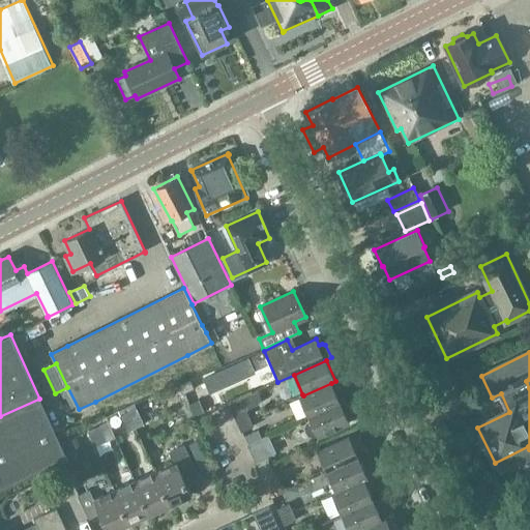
[(210,393),(233,383),(226,367),(203,378),(210,393)]
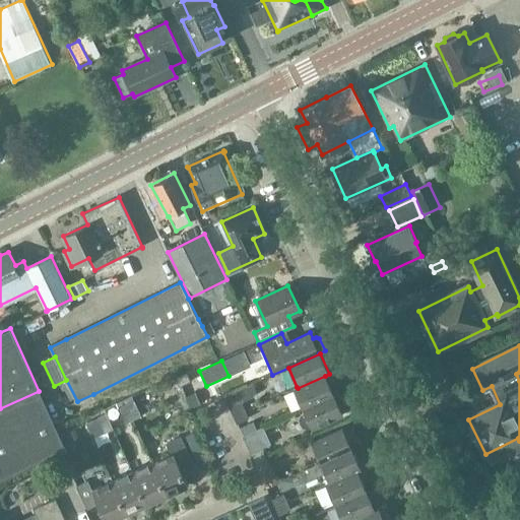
[(188,374),(177,379),(180,388),(191,383),(188,374)]
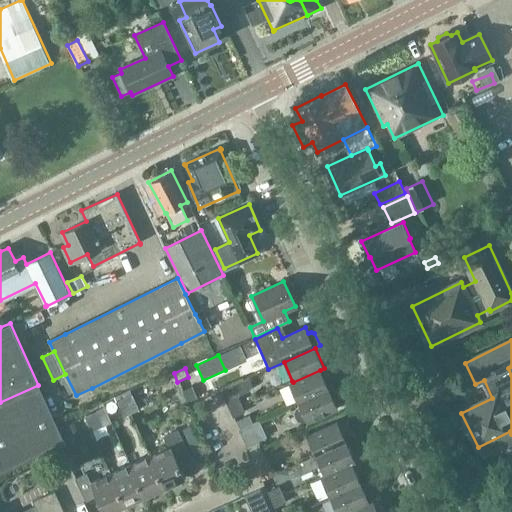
[(298,403),(334,387),(329,375),(325,373),(323,375),(320,370),(293,382),(292,381),(289,383),(298,403)]
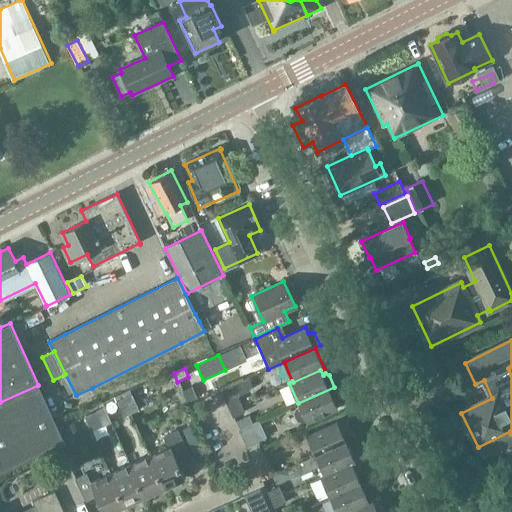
[(249,379),(243,381),(248,392),(253,388),(249,379)]
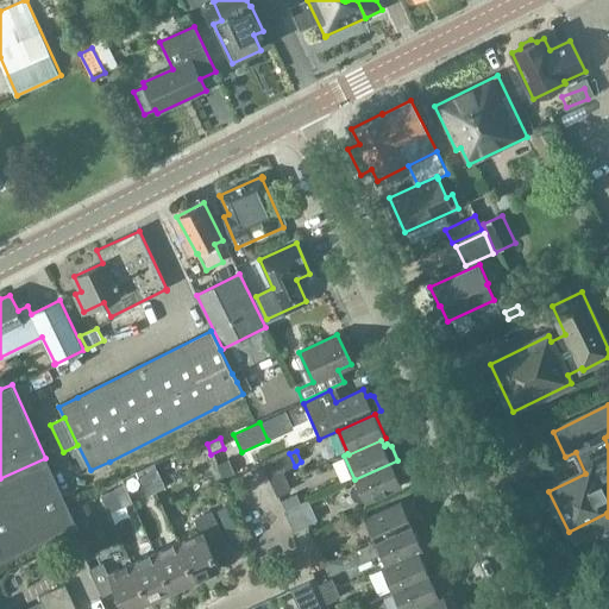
[(263,465),(274,488),(288,482),(283,472),(295,466),(289,453),(263,465)]
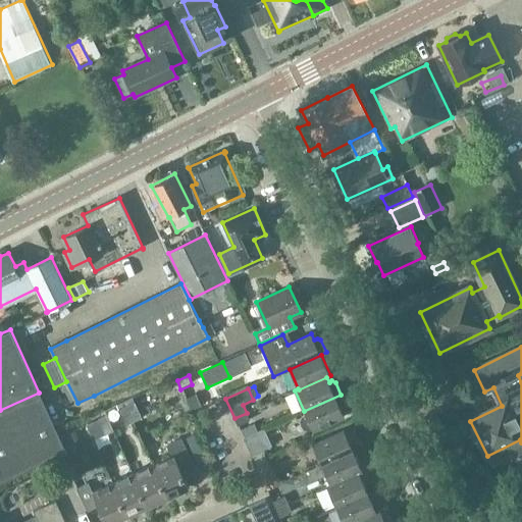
[(0,470),(5,481),(65,454),(67,453),(39,393),(0,410),(0,470)]
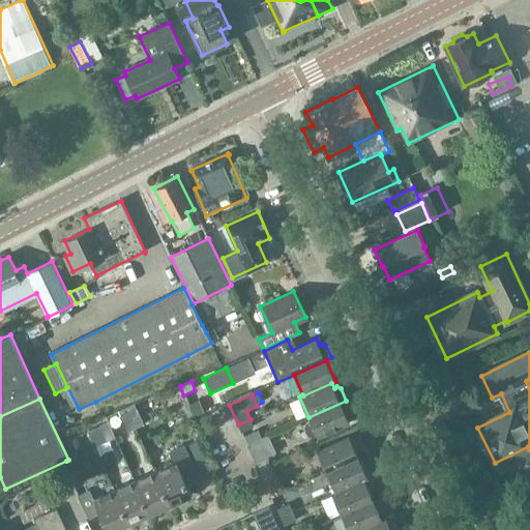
[(346,401),(308,417),(311,422),(307,424),(306,429),(306,432),(310,435),(313,437),(317,436),(318,438),(350,423),(347,418),(350,416),(352,412),(346,401)]
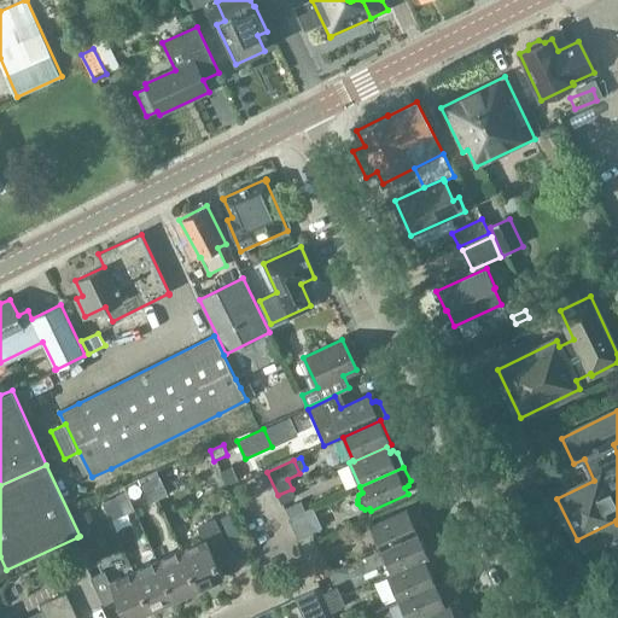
[(233,468),(221,473),(227,489),(240,483),(233,468)]
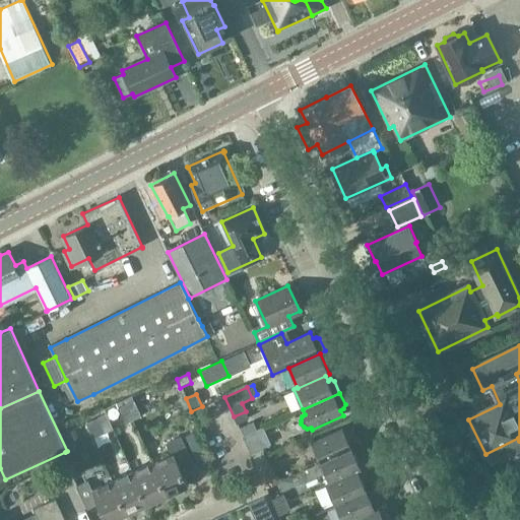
[(127,405),(134,420),(141,417),(135,402),(127,405)]
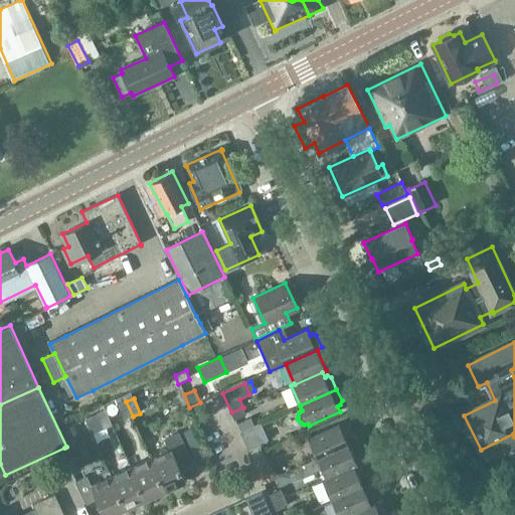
[(133,416),(126,401),(118,405),(125,420),(133,416)]
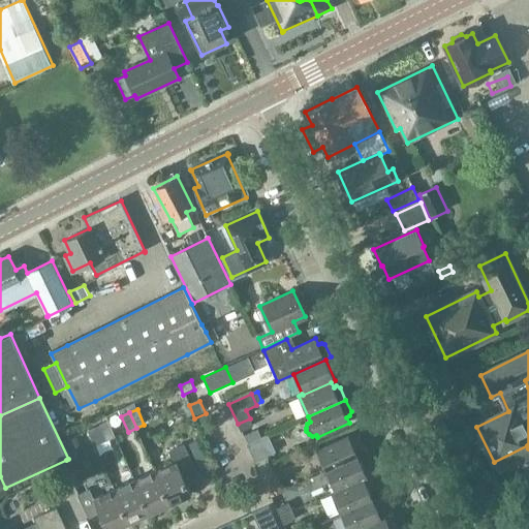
[(250,418),(238,424),(242,432),(253,427),(250,418)]
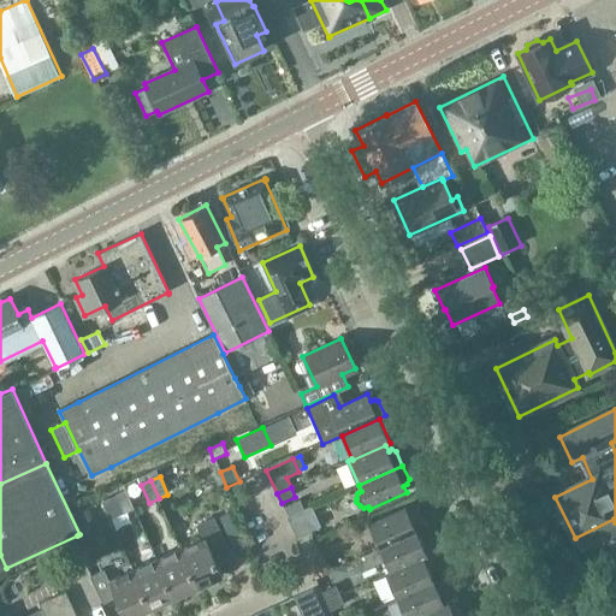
[(126,491),(117,496),(125,514),(135,509),(126,491)]
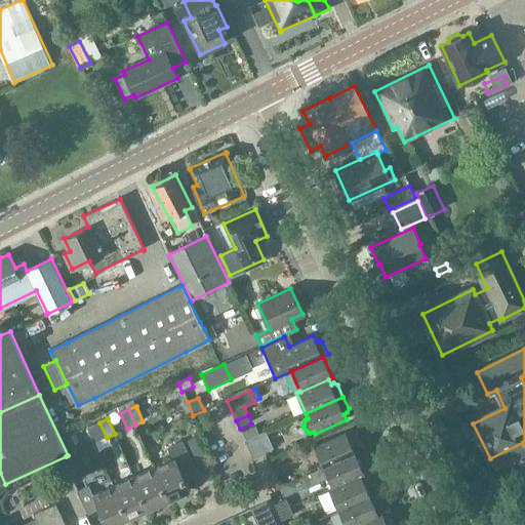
[(245,441),(257,467),(270,461),(266,453),(274,449),(266,432),(245,441)]
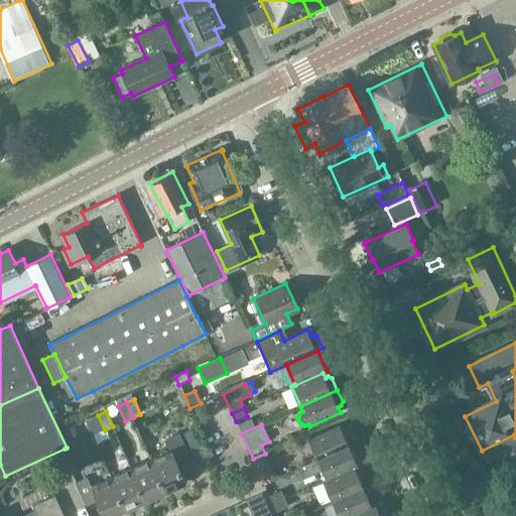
[(309,439),(318,460),(350,445),(340,425),(309,439)]
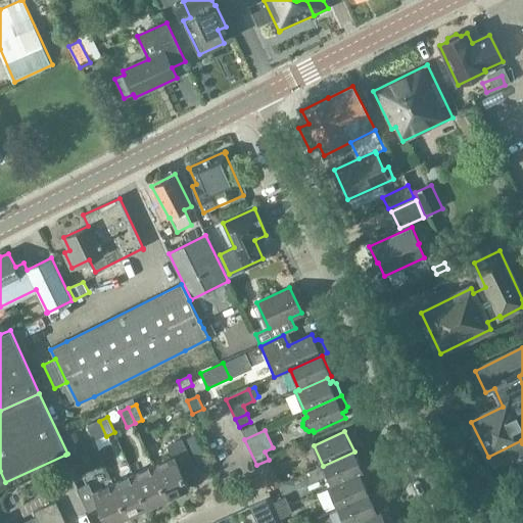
[(75,432),(65,436),(70,447),(80,443),(75,432)]
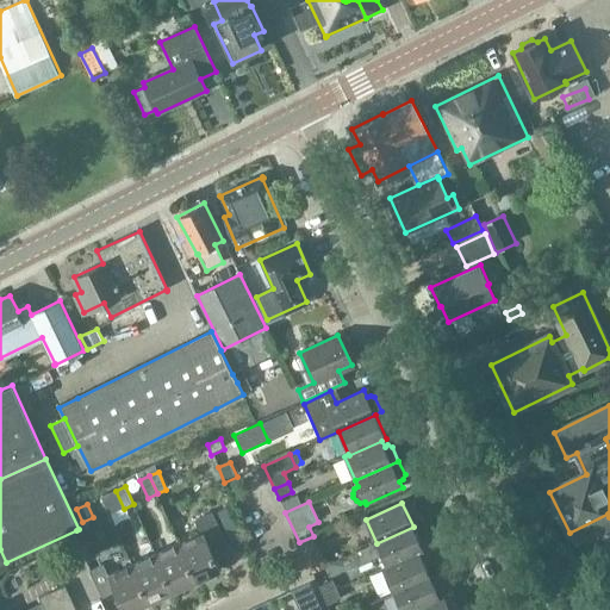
[(221,520),(234,514),(230,506),(217,511),(221,520)]
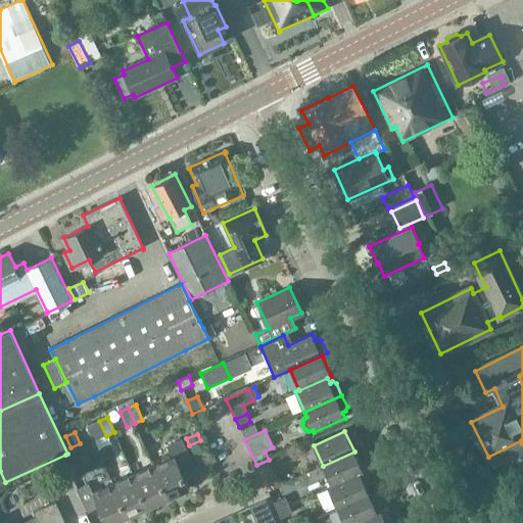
[(170,498),(190,489),(185,477),(197,472),(182,438),(169,444),(175,457),(154,466),(170,498)]
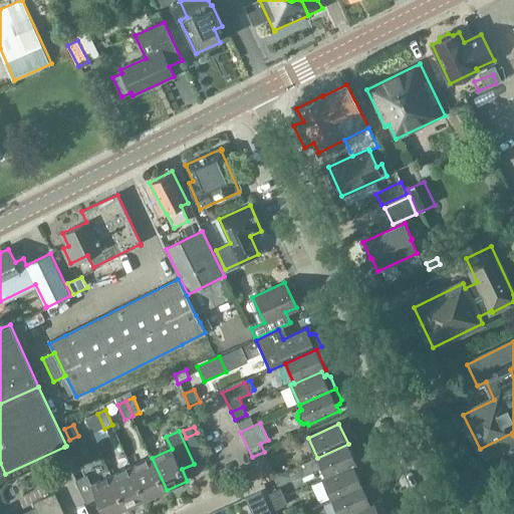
[(326,478),(353,466),(353,467),(357,465),(348,444),(317,458),(326,477),(326,478)]
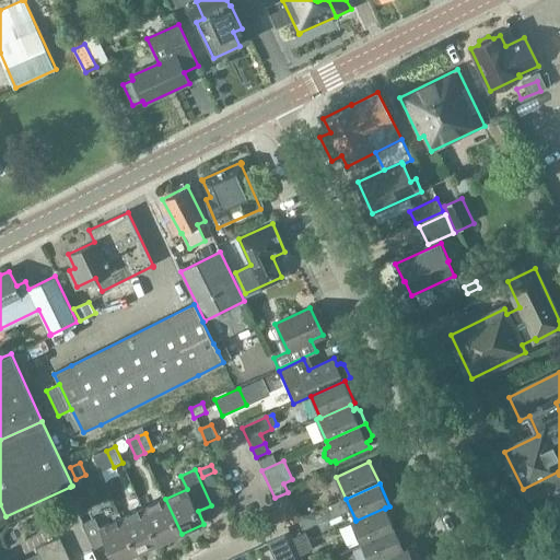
[(288,492),(275,498),(278,506),(291,501),(288,492)]
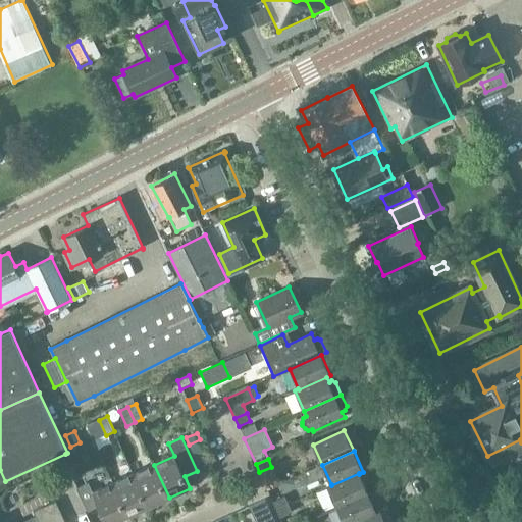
[(77,463),(68,467),(73,480),(83,476),(77,463)]
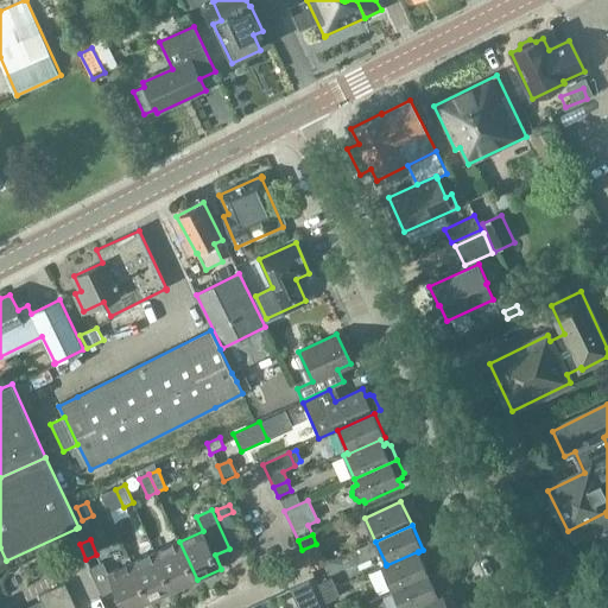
[(197,580),(179,542),(156,552),(172,590),(197,580)]
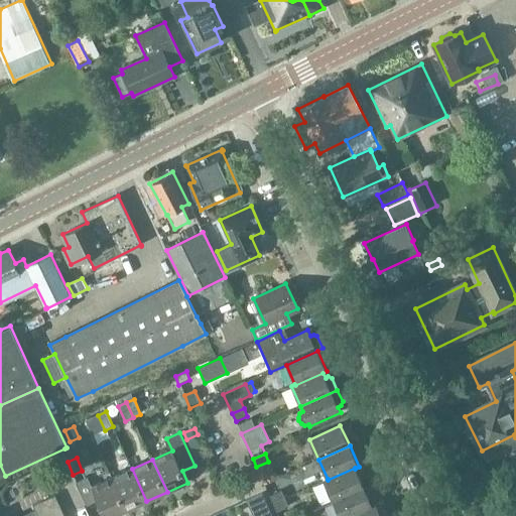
[(334,502),(364,488),(355,469),(355,468),(328,480),(328,479),(324,481),(334,502)]
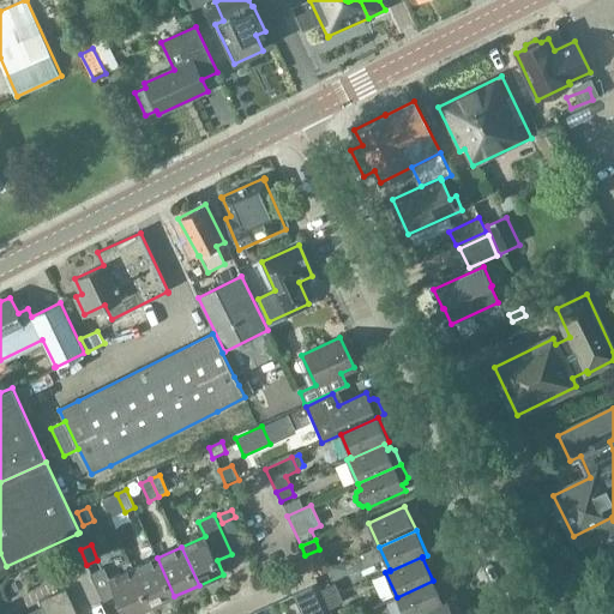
[(174,596),(157,558),(133,569),(151,607),(174,596)]
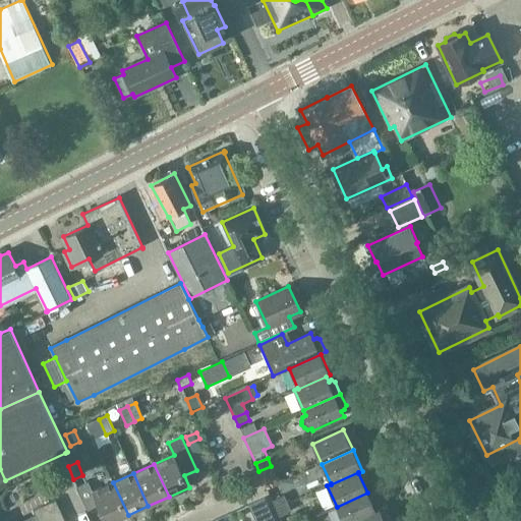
[(41,476),(29,482),(35,495),(47,489),(41,476)]
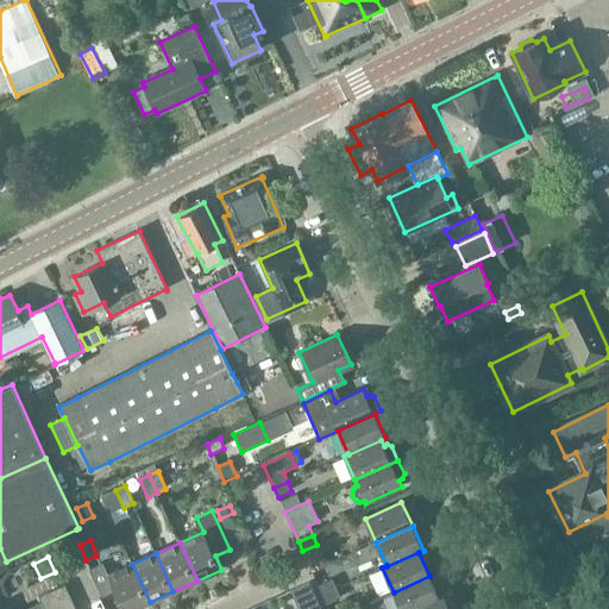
[(132,564),(110,575),(104,564),(90,570),(102,597),(115,591),(124,608),(133,608),(150,602),(132,564)]
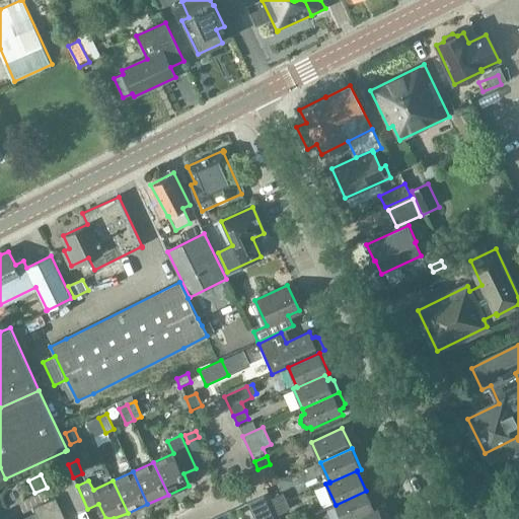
[(353,518),(375,510),(374,509),(366,491),(336,505),(342,518),(353,518)]
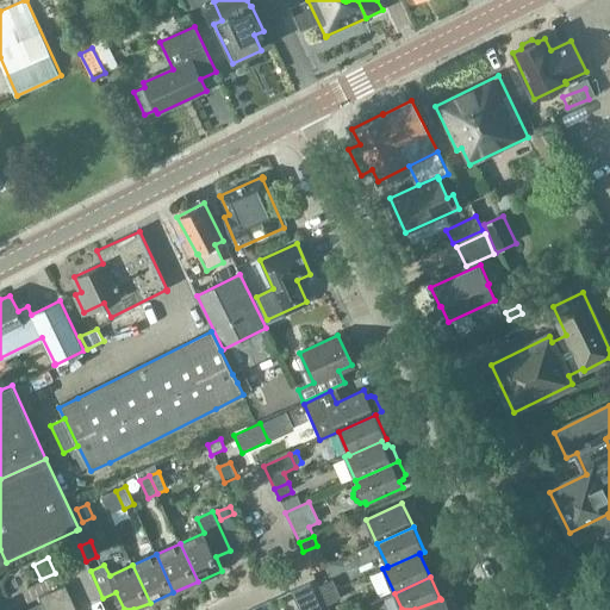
[(324,597),(338,590),(334,582),(319,587),(324,597)]
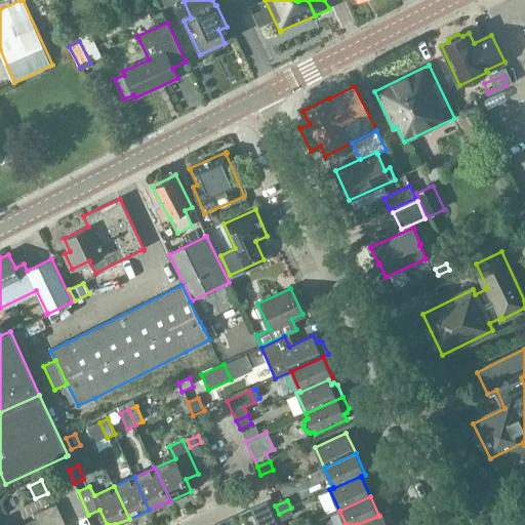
[(258,524),(277,524),(267,502),(251,510),(258,524)]
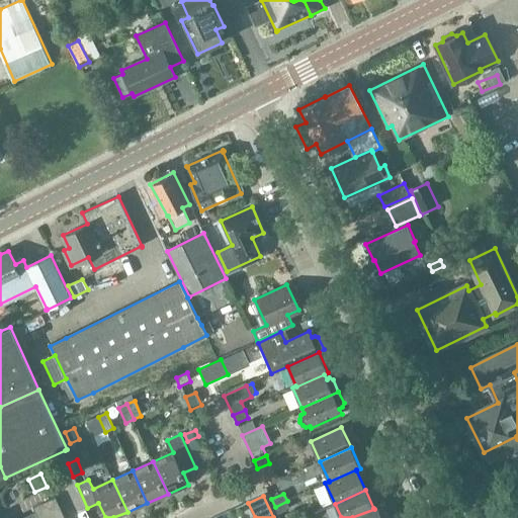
[(37,517),(40,517),(61,509),(56,498),(33,508),(37,517)]
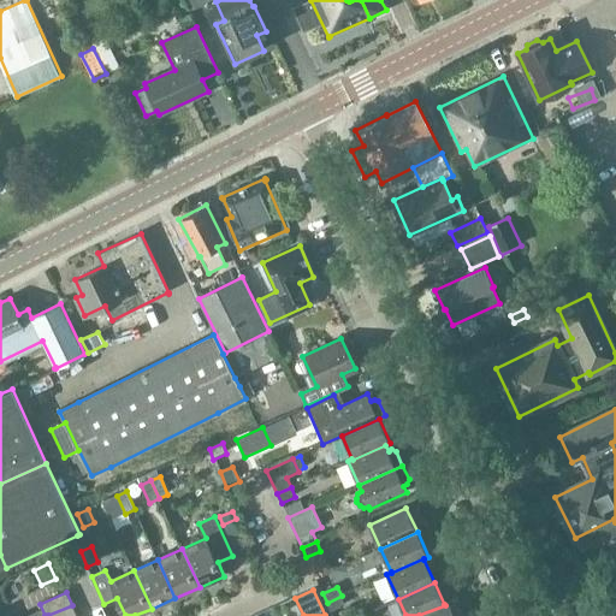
[(342,596),(327,603),(331,611),(345,605),(342,596)]
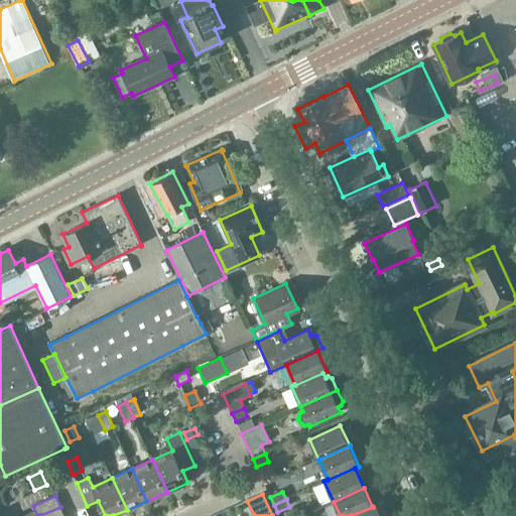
[(387,515),(386,512),(382,510),(379,511),(376,505),(372,506),(373,507),(351,515),(387,515)]
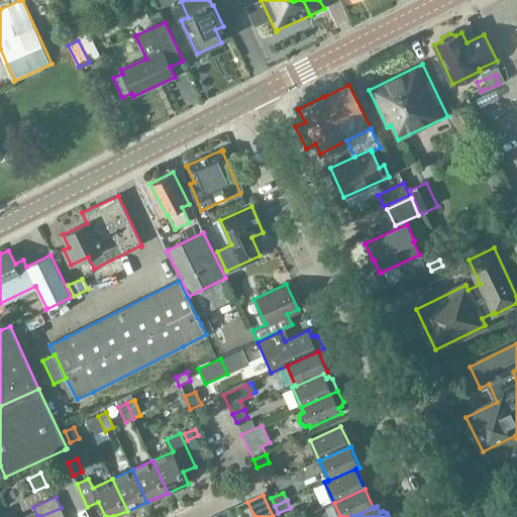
[(64,516),(61,508),(40,516),(64,516)]
